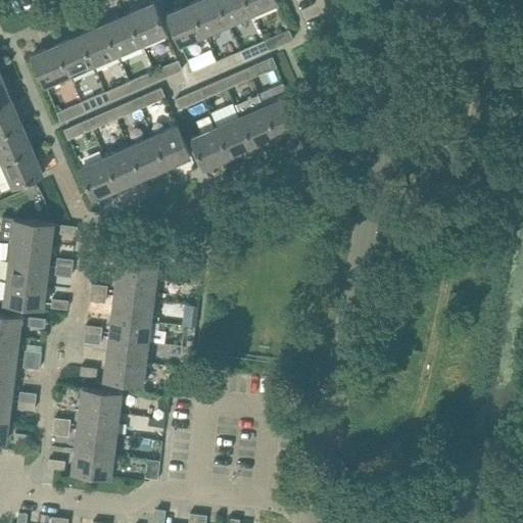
[(219,0),(197,0),(191,3),(204,33),(229,22),(219,0)]
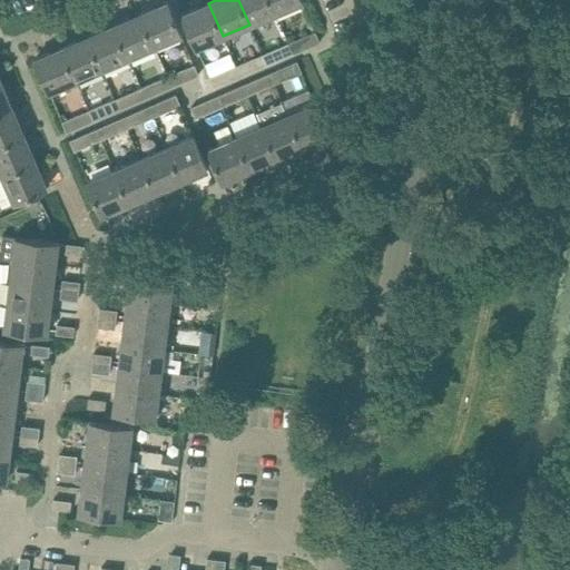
[(269,0),(238,0),(249,25),(276,13),(269,0)]
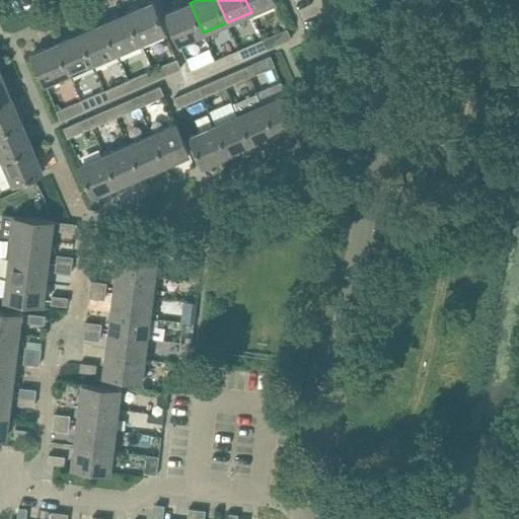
[(274,0),(245,0),(251,12),(275,1),(274,0)]
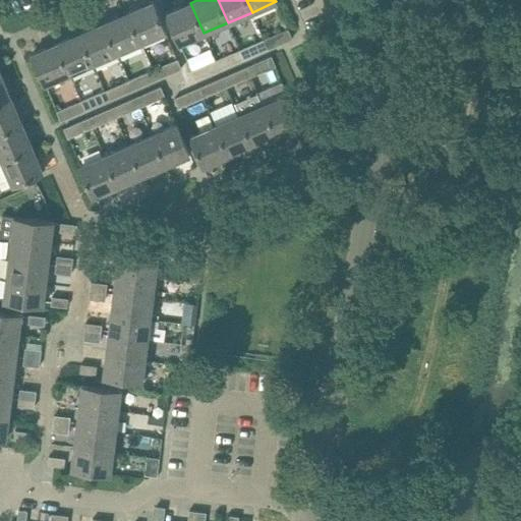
[(153,2),(128,12),(141,43),(166,32),(153,2)]
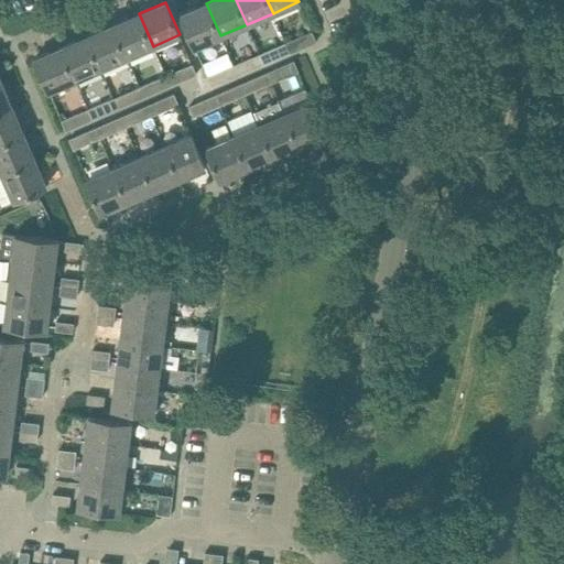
[(220,35),(206,3),(180,14),(194,47),(220,35)]
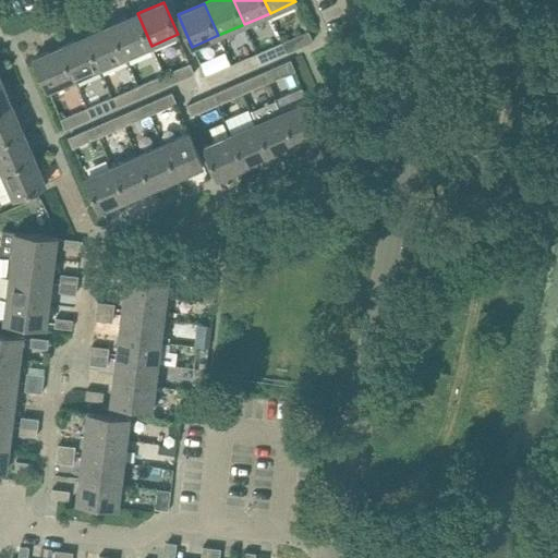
[(137,13),(111,24),(125,57),(152,46),(137,13)]
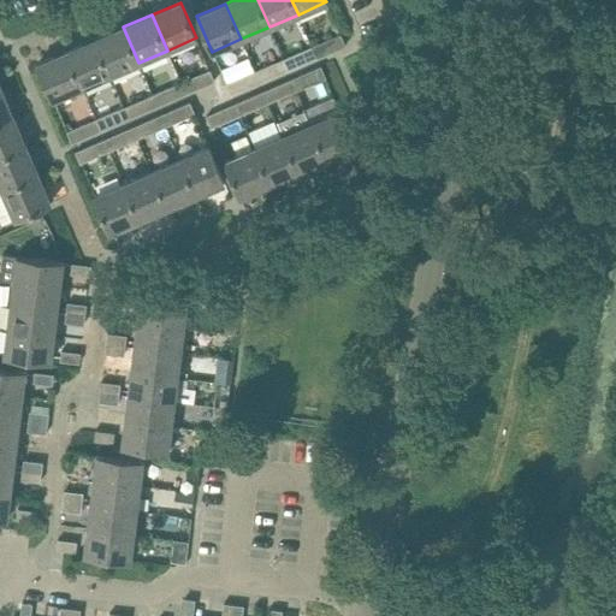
[(123,27),(95,39),(111,75),(138,63),(123,27)]
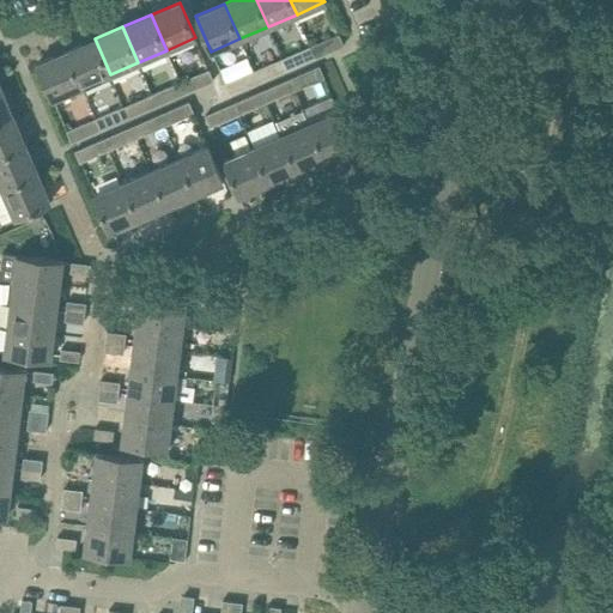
[(339,34),(310,46),(315,58),(344,46),(339,34)]
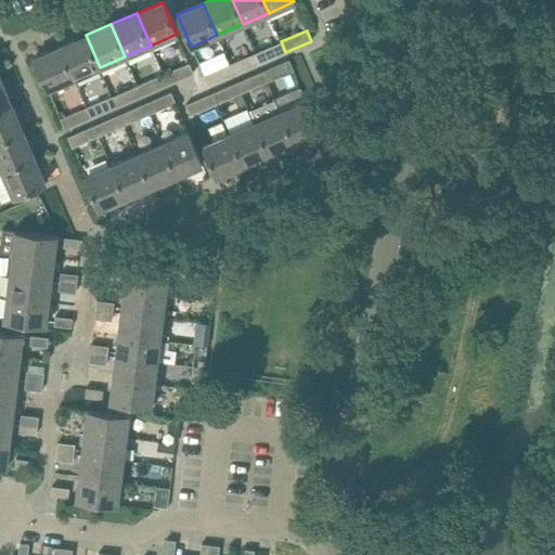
[(86,35),(60,46),(74,78),(100,67),(86,35)]
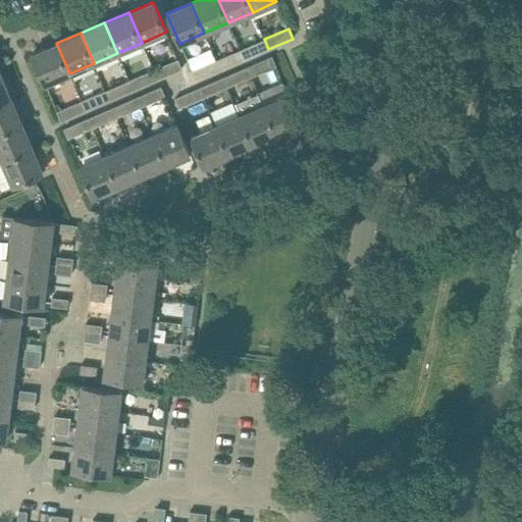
[(264,39),(240,50),(244,59),(268,49),(264,39)]
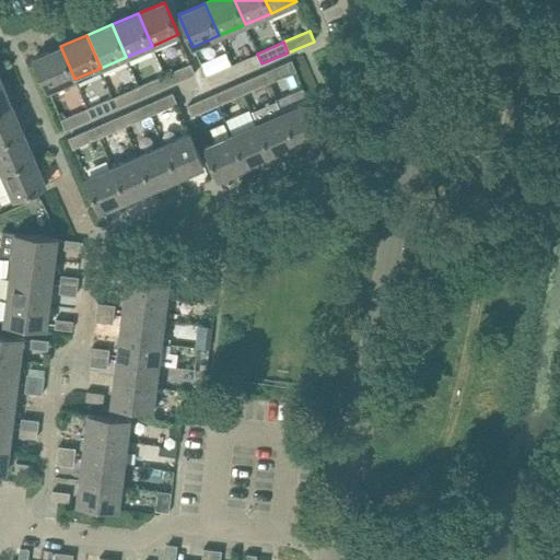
[(74,79),(60,46),(34,58),(48,90),(74,79)]
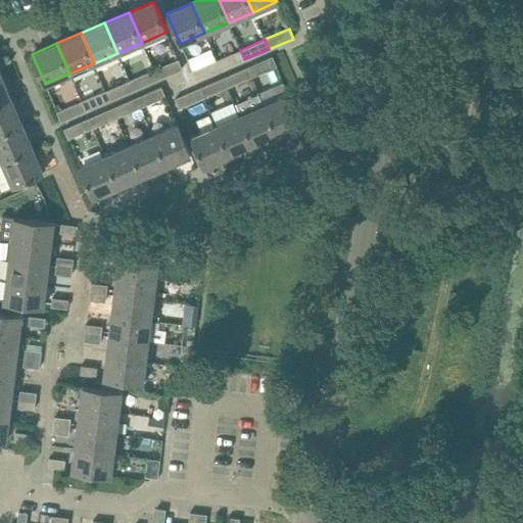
[(240,50),(216,60),(220,69),(244,59),(240,50)]
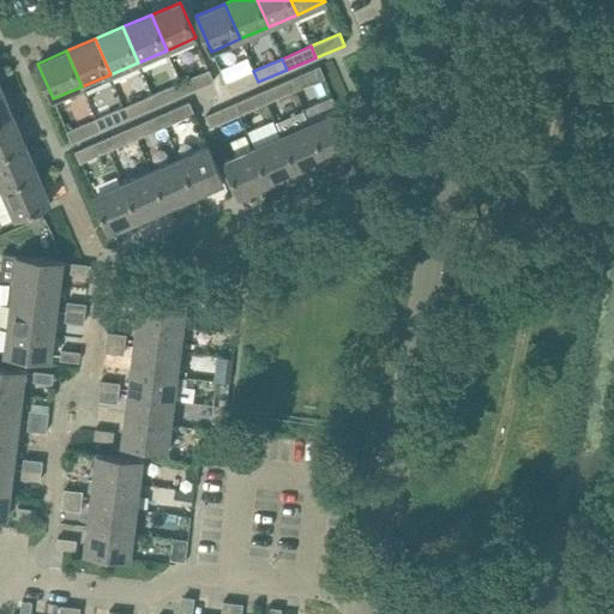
[(319,65),(290,77),(295,88),(324,76),(319,65)]
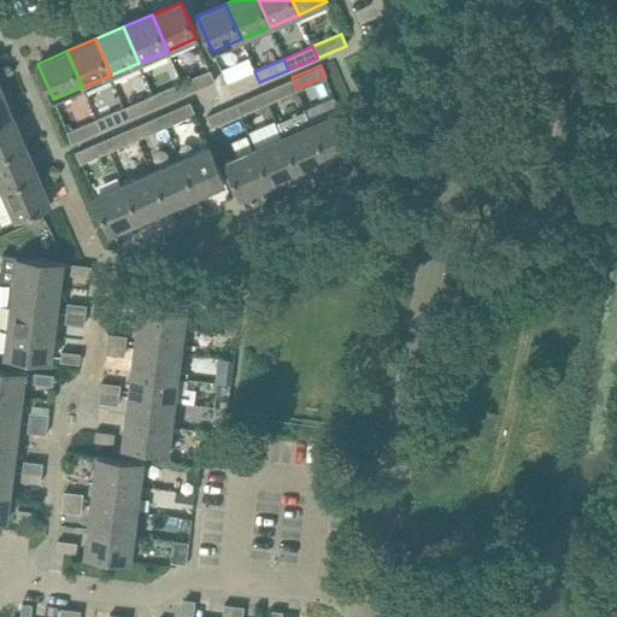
[(210,70),(181,83),(186,94),(215,82),(210,70)]
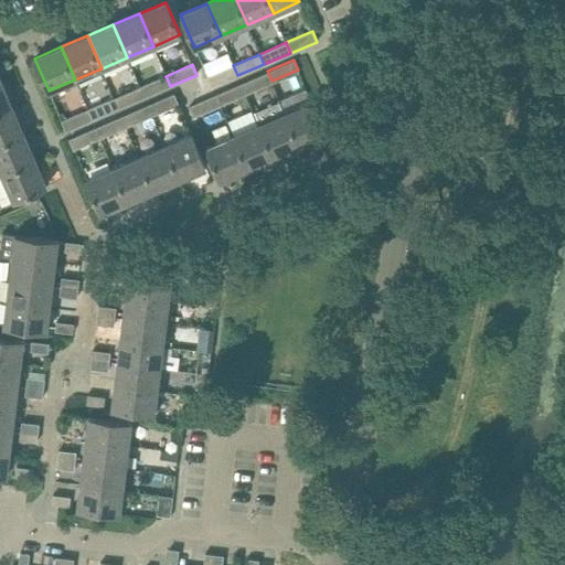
[(237,75),(233,65),(206,76),(211,86),(237,75)]
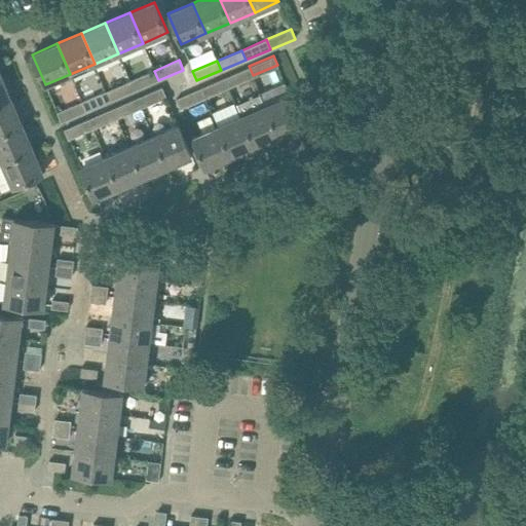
[(249,66),(224,77),(228,86),(253,75),(249,66)]
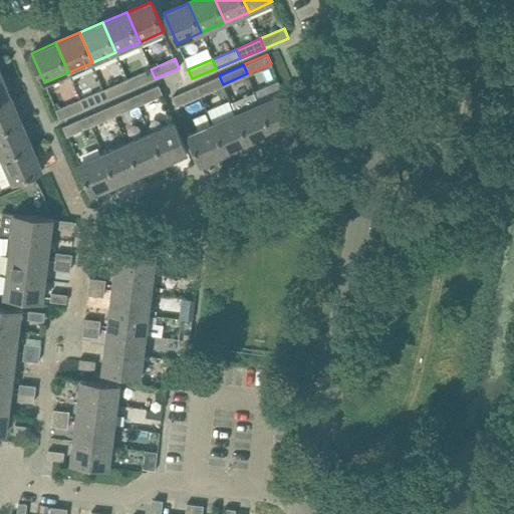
[(151,69),(127,79),(132,88),(155,78),(151,69)]
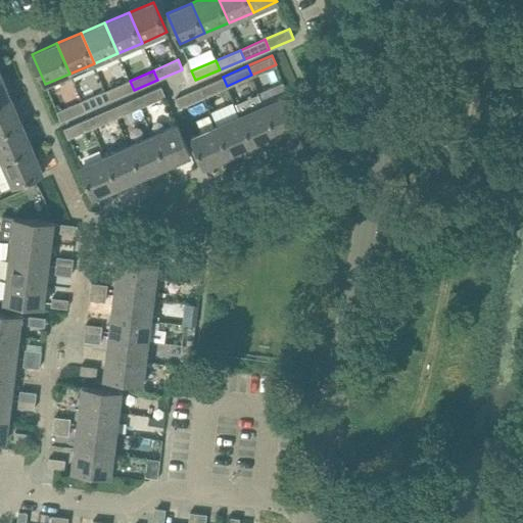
[(0,76),(0,104),(11,100),(1,76),(0,76)]
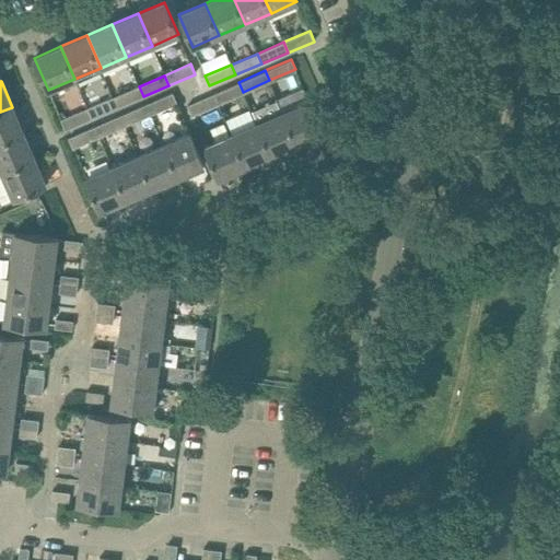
[(238,82),(212,93),(217,103),(243,92),(238,82)]
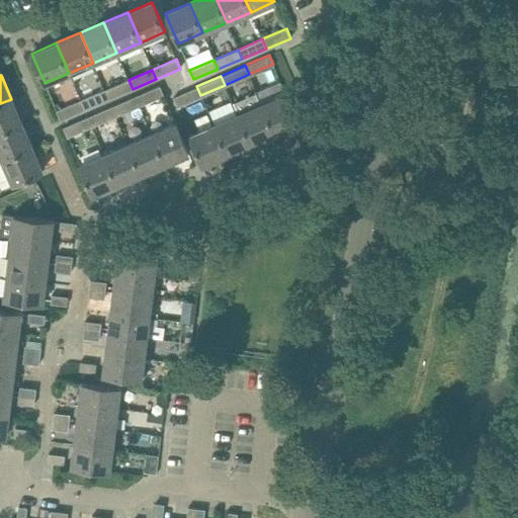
[(128,80),(104,90),(108,100),(133,89),(128,80)]
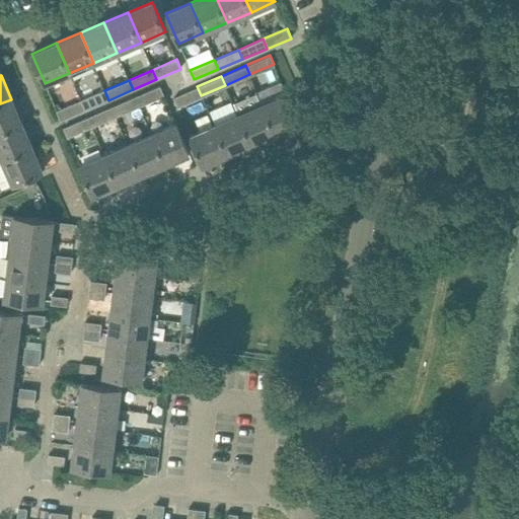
[(160,86),(136,97),(140,106),(164,96),(160,86)]
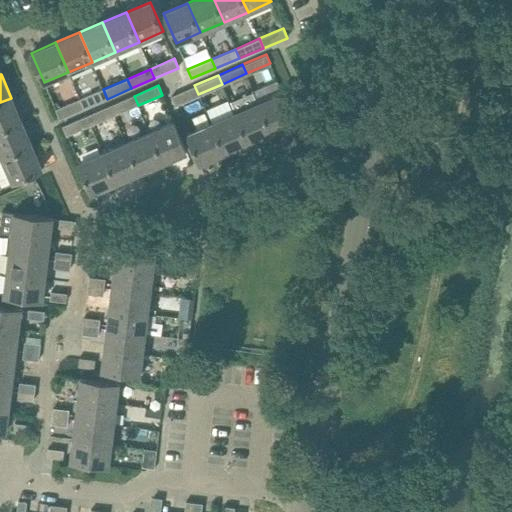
[(198,94),(194,85),(171,95),(175,104),(198,94)]
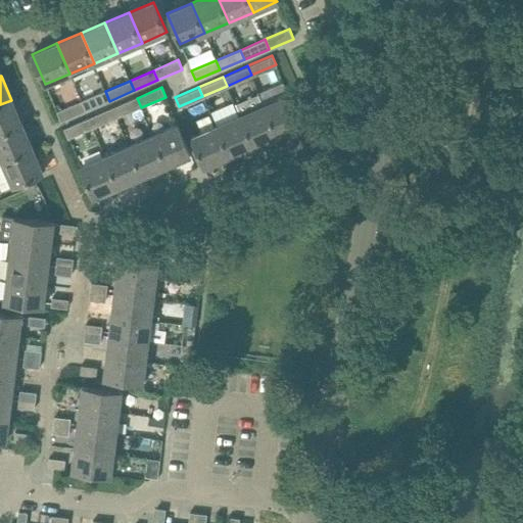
[(105,91),(82,101),(86,111),(109,101),(105,91)]
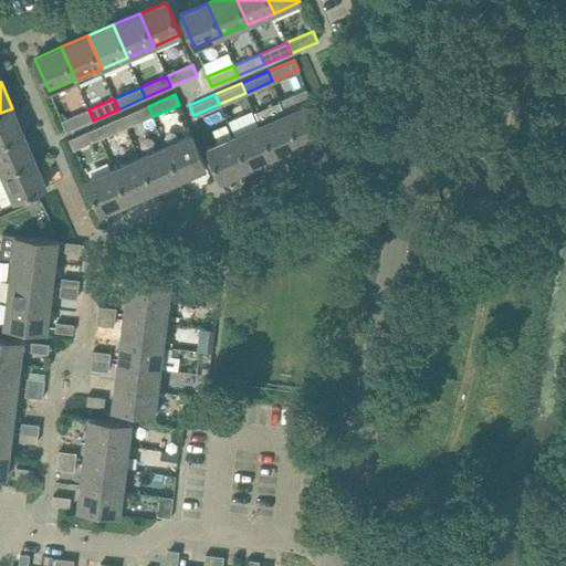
[(312,102),(286,114),(300,146),(326,135),(312,102)]
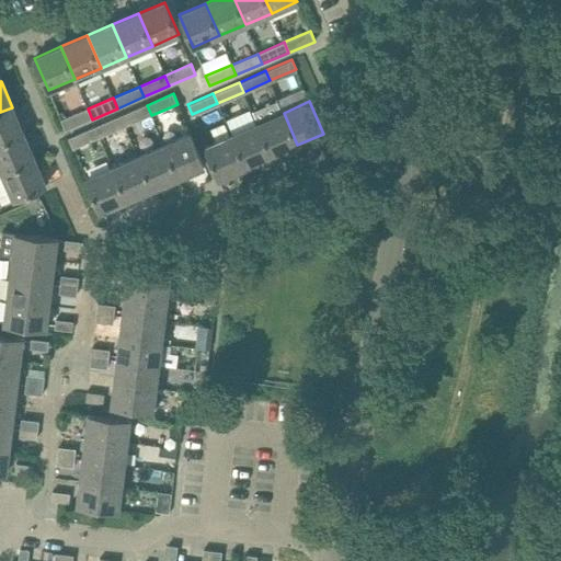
[(147,105),(121,116),(125,126),(151,115),(147,105)]
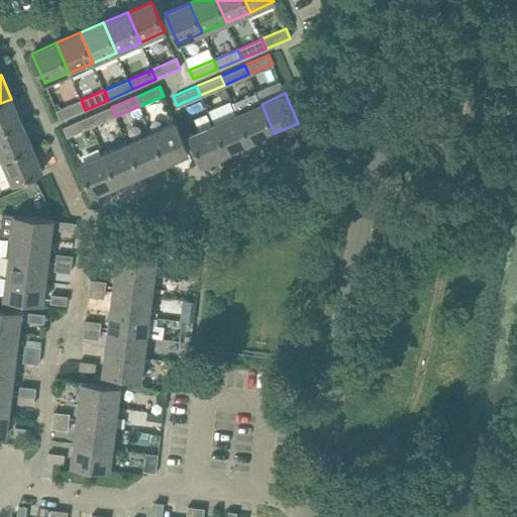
[(0,103),(0,131),(22,123),(11,99),(0,103)]
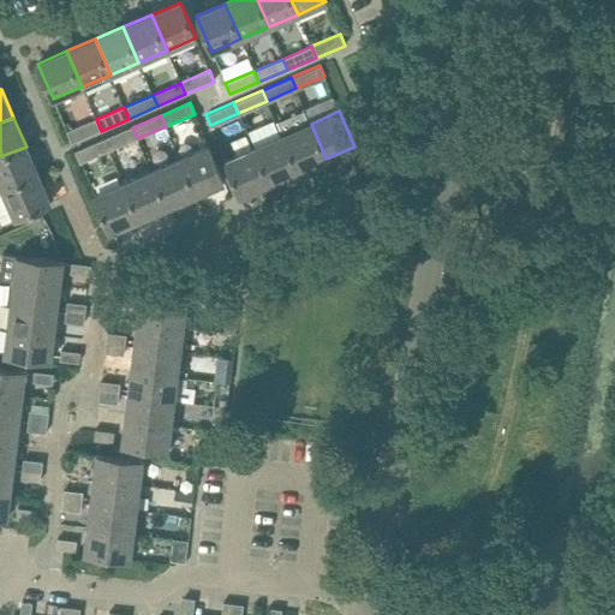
[(101,131),(96,119),(67,132),(72,143),(101,131)]
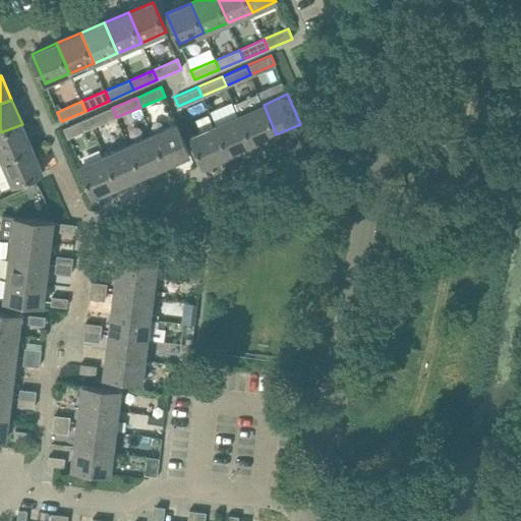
[(264,105),(239,115),(252,146),(276,134),(264,105)]
